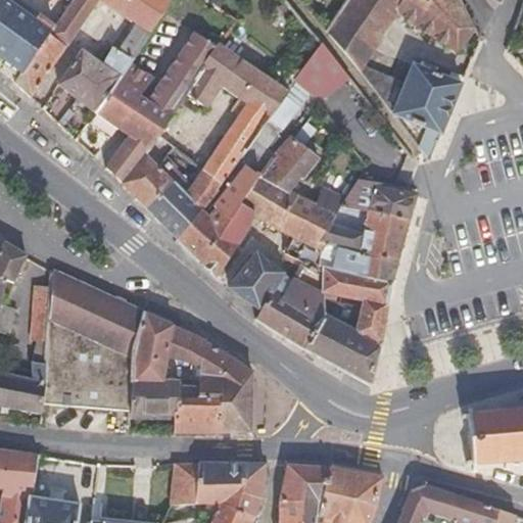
[(0,0),(0,29),(15,7),(4,0),(68,0),(72,2),(73,0),(0,0)]
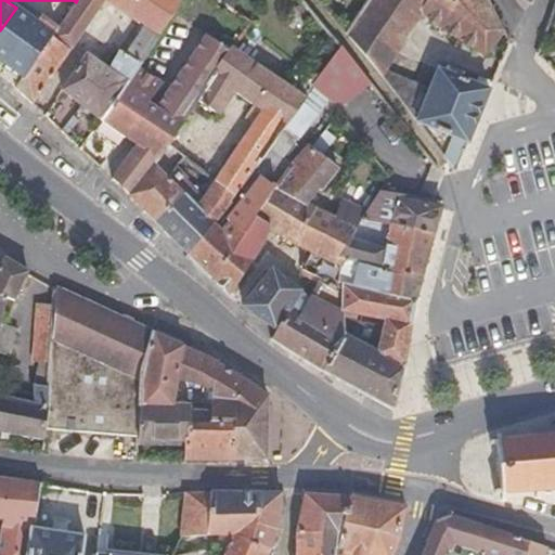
[(51,39),(68,50),(89,20),(103,0),(105,0),(121,10),(139,21),(162,35),(182,3),(178,0),(77,0),(76,2),(73,9),(57,29),(51,39)]
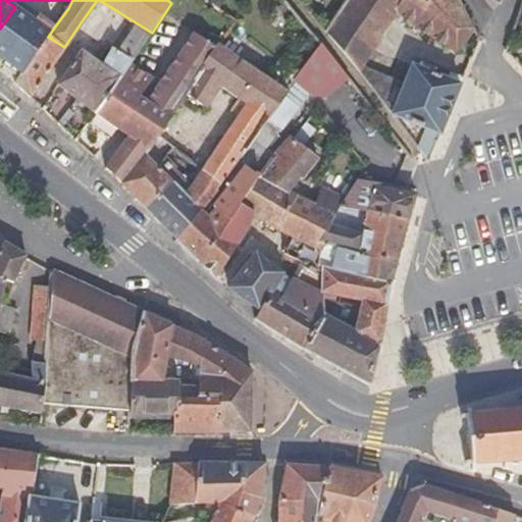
[(217,0),(204,0),(219,10),(223,3),(217,0)]
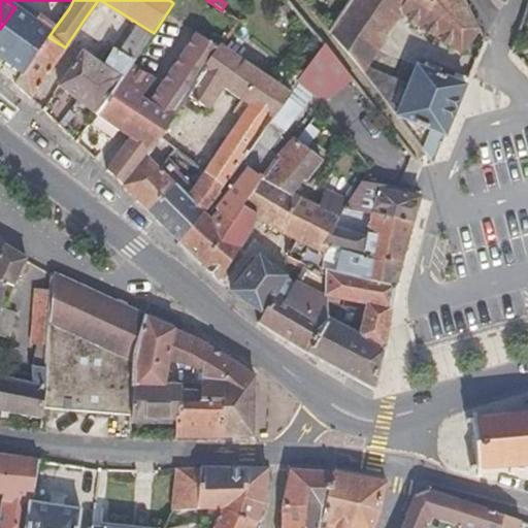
[(350,0),(301,0),(329,32),(350,0)]
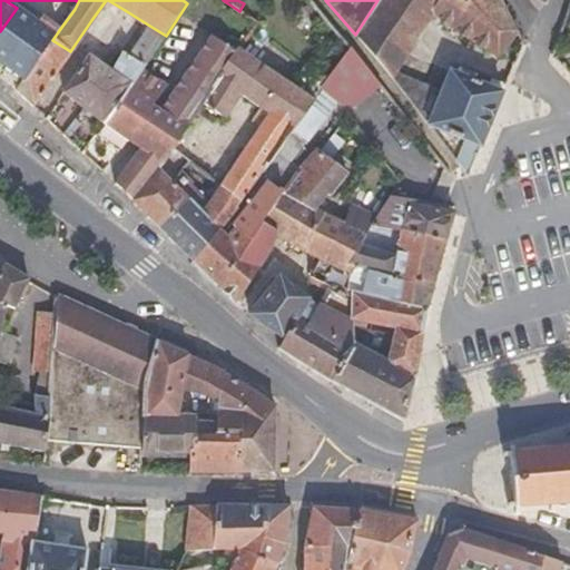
[(428,126),(479,146),(497,102),(498,99),(501,92),(451,72),(442,94),(393,74),(434,15),(497,57),(516,35),(498,0),(467,0),(463,3),(457,0),(377,0),(355,35),(390,76),(428,126)]
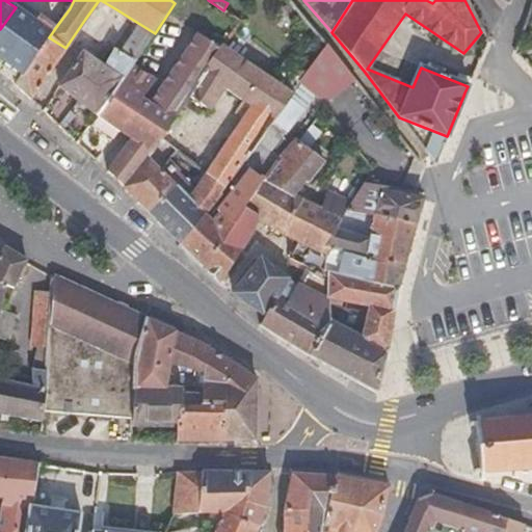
[(294,23),(302,16),(291,1),(283,8),(284,9),(294,23)]
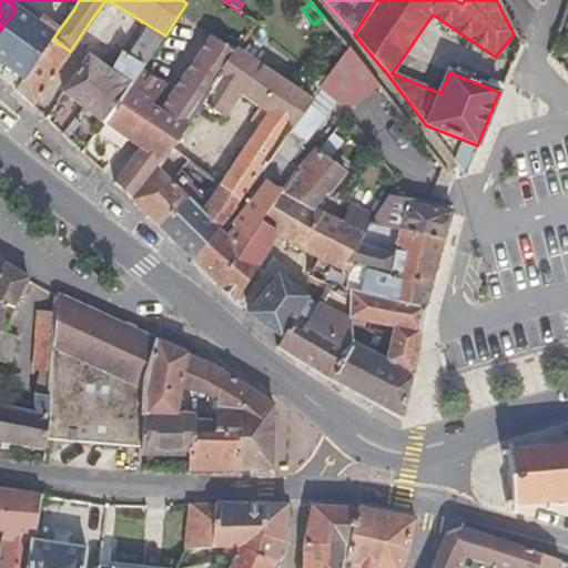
[(0,31),(0,63),(10,71),(46,21),(21,2),(17,8),(0,31)]
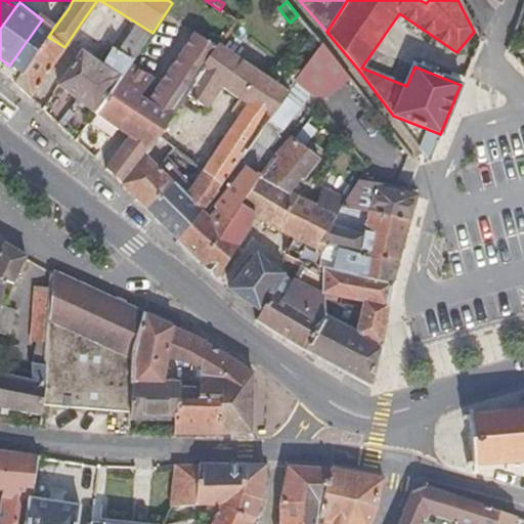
[(54,28),(42,19),(9,66),(22,75),(48,37),(54,28)]
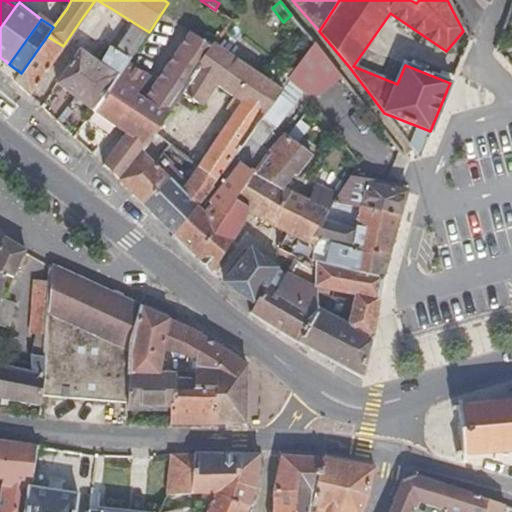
[(149,32),(128,19),(110,47),(130,60),(149,32)]
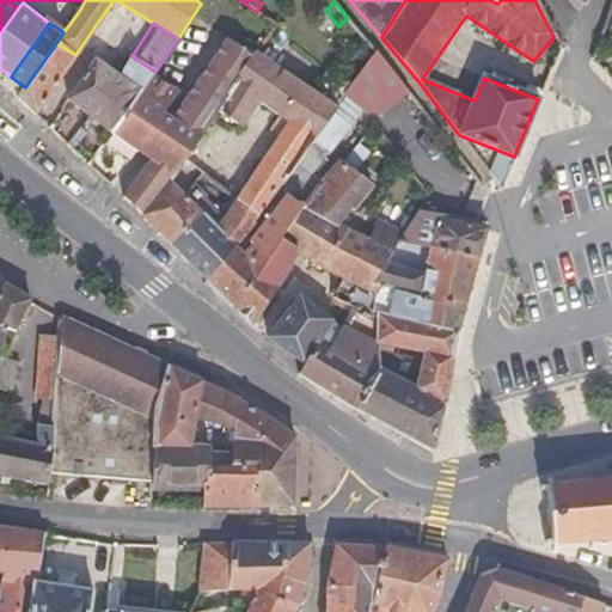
[(142,216),(170,181),(178,170),(184,161),(216,112),(252,59),(255,55),(232,41),(193,99),(177,123),(165,115),(179,93),(153,75),(115,134),(152,160),(151,164),(123,199),(142,216)]
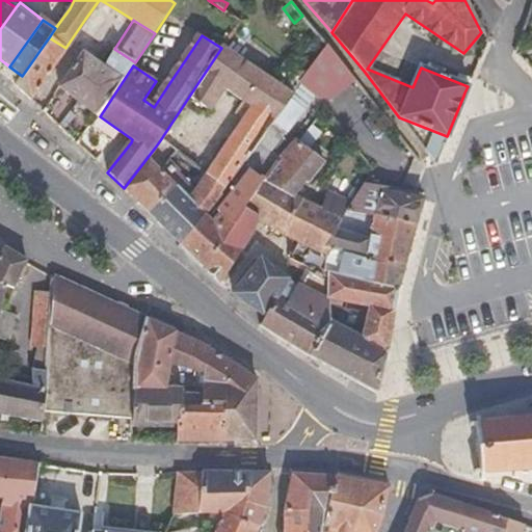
[(16,85),(30,99),(65,48),(49,37),(22,76),(16,85)]
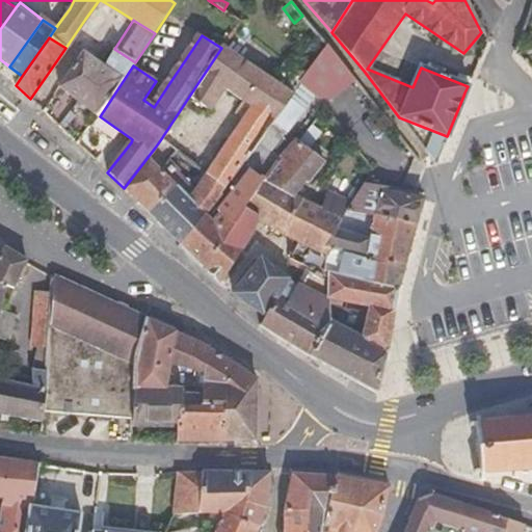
[(302,81),(310,88),(316,95),(327,92),(349,74),(327,46),(302,81)]
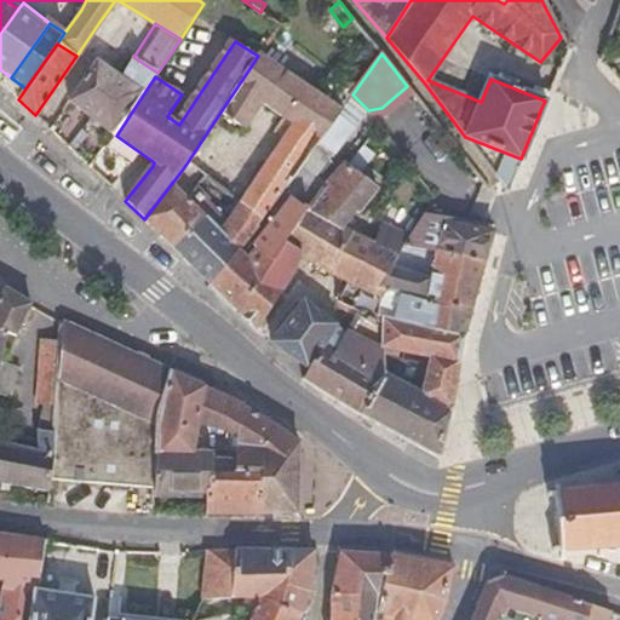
[(316,93),(258,56),(256,59),(219,114),(241,127),(242,127),(259,104),(282,120),(292,126),(281,142),(240,204),(262,220),(290,182),(293,176),(315,147),(337,115),(342,108),(352,95),(351,93),(327,78),(316,93)]
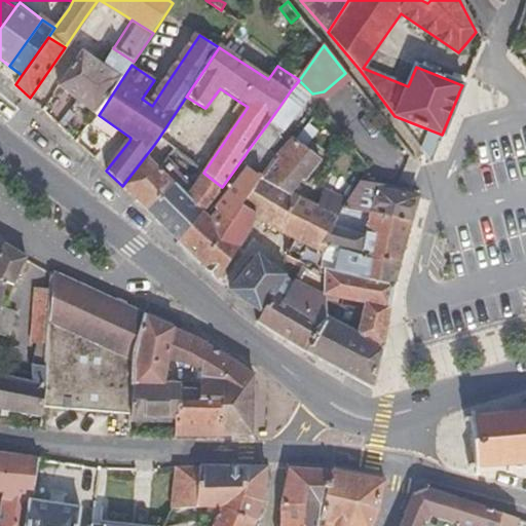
[(134,62),(113,48),(102,67),(81,53),(58,88),(99,115),(132,65),(134,62)]
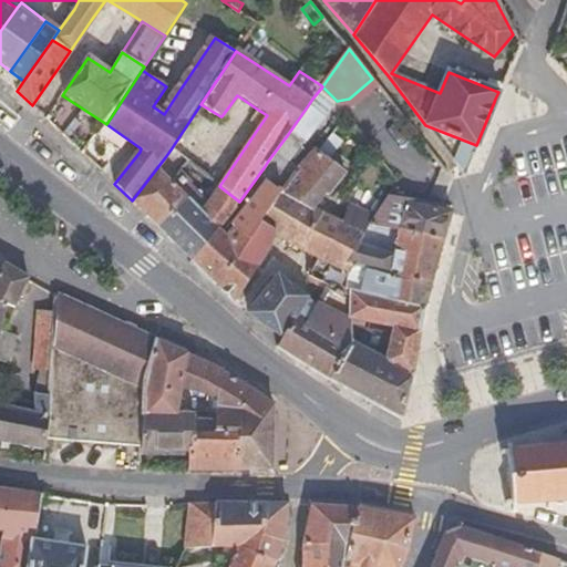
[(322,105),(330,94),(322,86),(312,99),(322,105)]
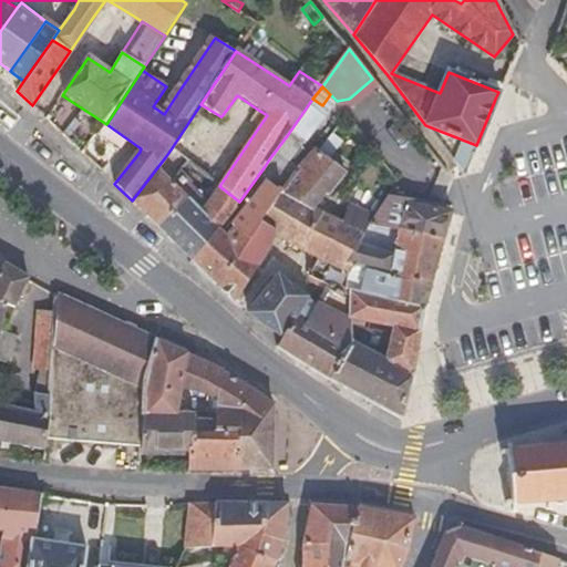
[(288,134),(302,144),(322,115),(308,105),(288,134)]
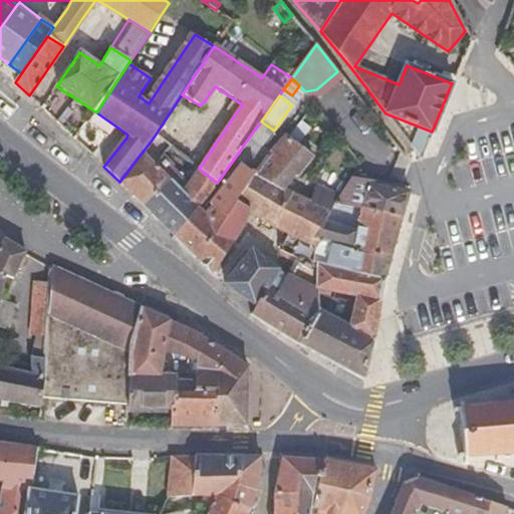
[(225,112),(233,117),(242,104),(234,99),(225,112)]
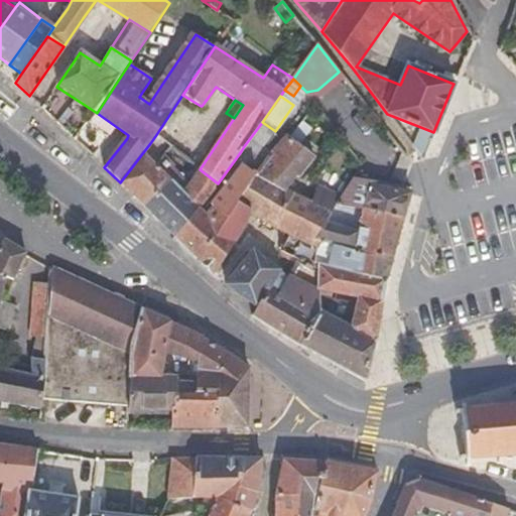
[(258,156),(275,131),(262,122),(244,146),(258,156)]
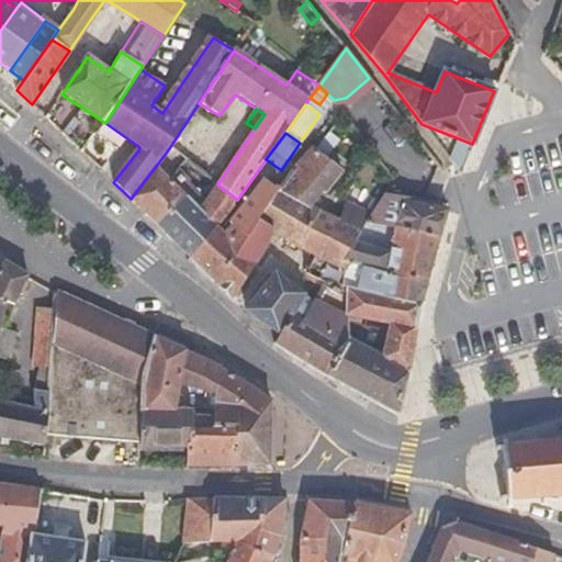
[(341,170),(310,149),(302,158),(291,172),(287,181),(256,224),(271,233),(316,256),(337,267),(339,262),(344,256),(326,245),(338,222),(311,208),(322,191),(326,194),(341,170)]
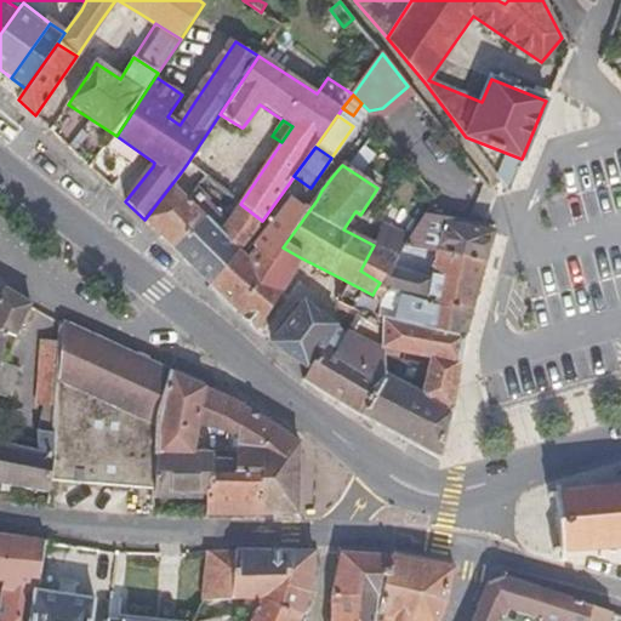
[(317,200),(290,182),(262,221),(239,252),(218,280),(210,286),(231,306),(258,331),(291,279),(300,257),(283,248),(317,200)]
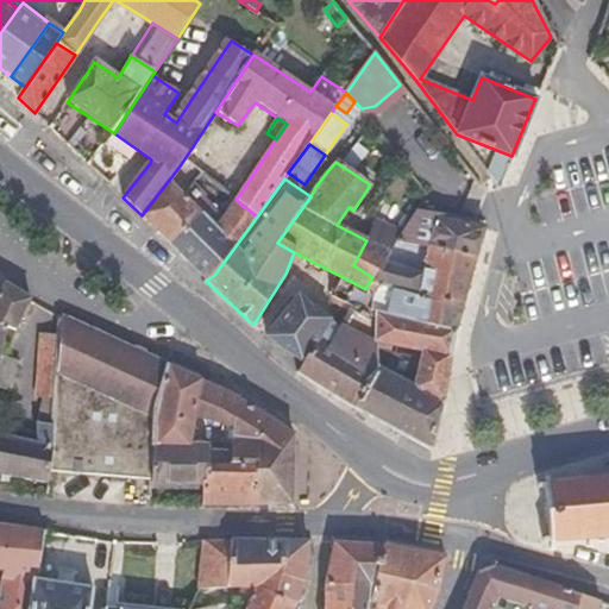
[(169,180),(142,215),(148,221),(158,231),(198,272),(206,281),(214,275),(234,248),(257,217),(236,200),(223,219),(205,201),(207,196),(194,183),(184,194),(169,180)]
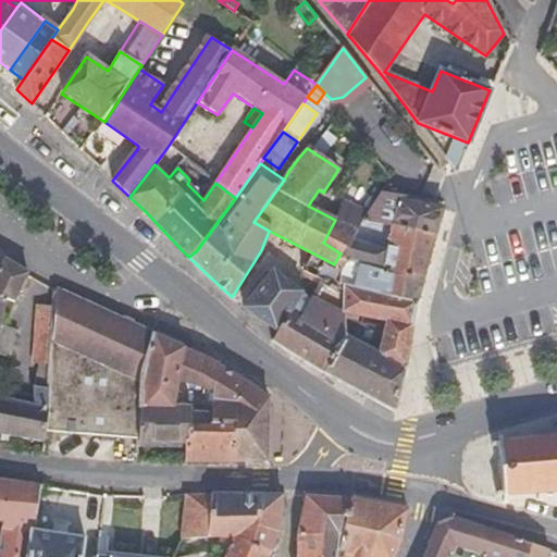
[(440,201),(398,194),(381,190),(366,215),(362,220),(435,235),(440,220),(444,209),(437,208),(440,201)]
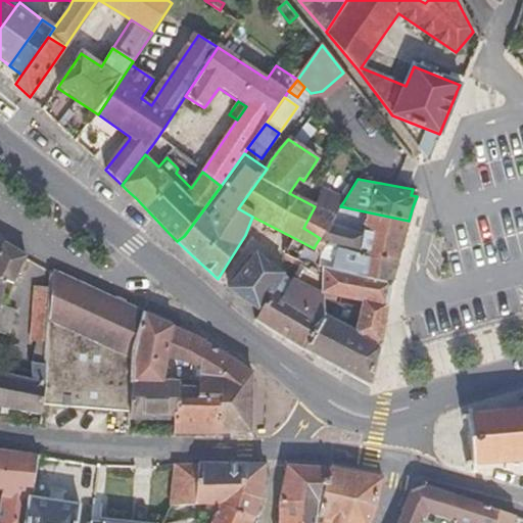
[(343,202),(324,191),(315,206),(303,228),(320,238),(340,206),(343,202)]
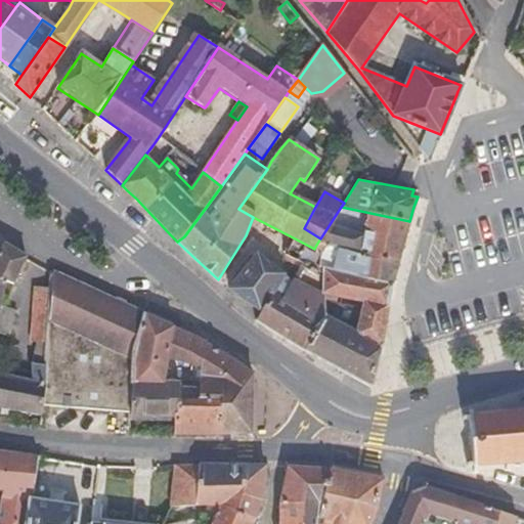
[(173,247),(177,242),(170,234),(136,199),(130,206),(173,247)]
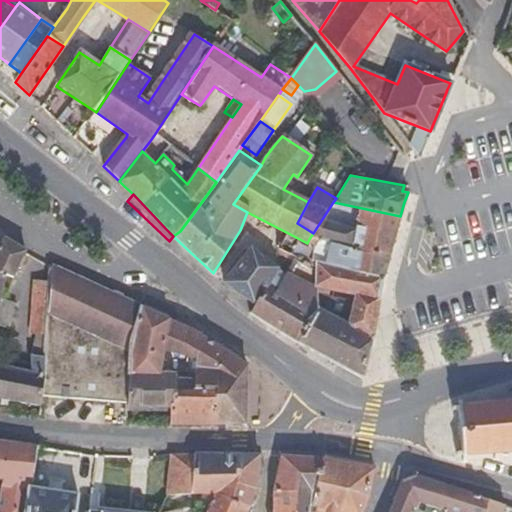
[(400,216),(333,202),(313,233),(309,239),(346,250),(370,255),(384,258),(389,258),(391,248),(394,238),(400,216)]
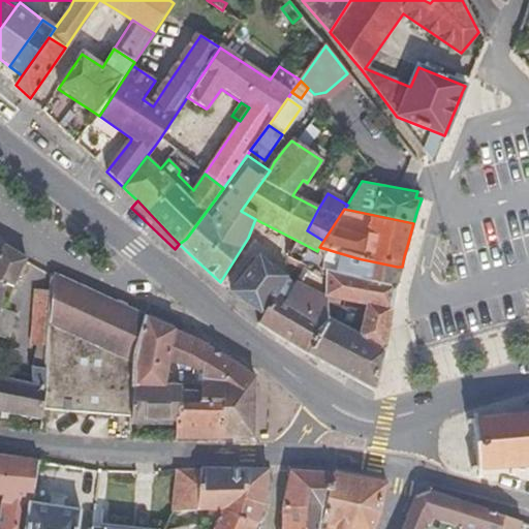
[(288,256),(300,265),(300,263),(325,272),(396,288),(398,279),(402,267),(397,267),(382,263),(358,258),(319,247),(317,251),(298,241),(288,256)]
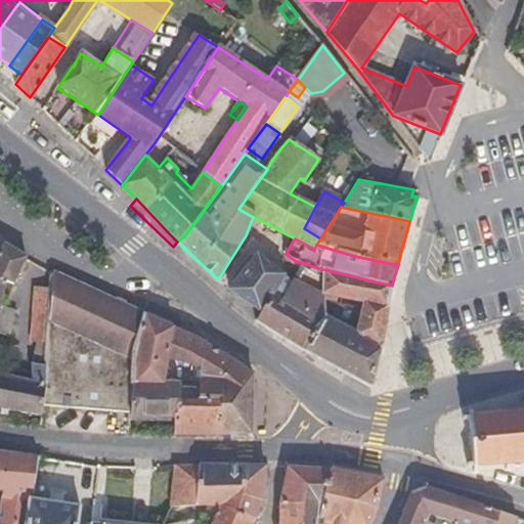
[(0,249),(0,309),(1,306),(6,285),(14,287),(28,259),(15,252),(3,245),(0,249)]
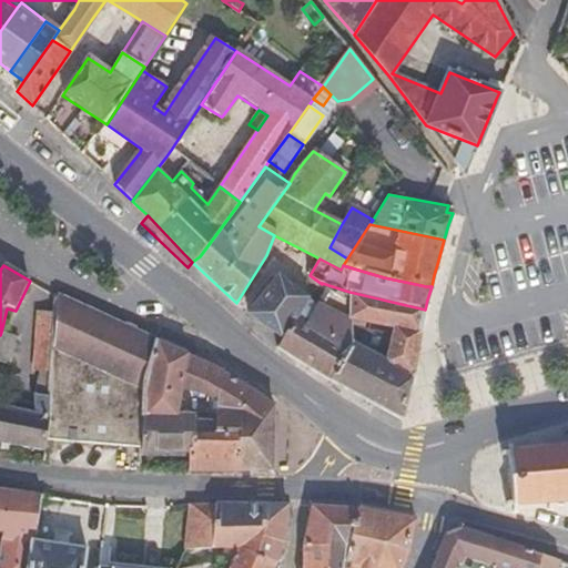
[(307,301),(272,274),(241,316),(276,343),(307,301)]
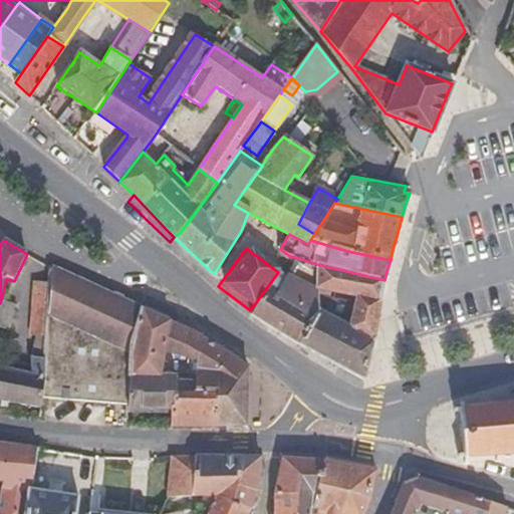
[(319,298),(318,290),(316,264),(291,256),(291,257),(278,272),(255,306),(250,310),(276,327),(299,342),(320,309),(319,298)]
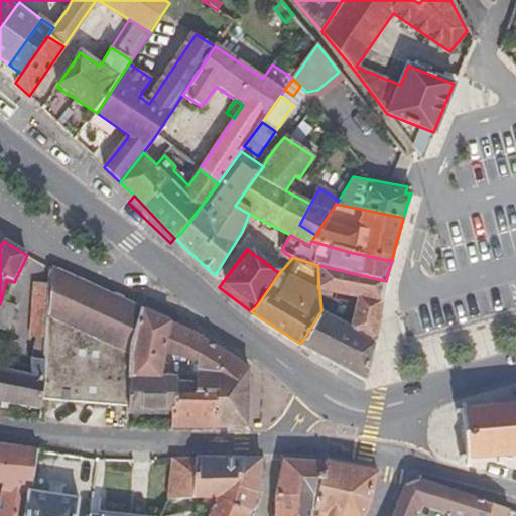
[(383,294),(386,281),(317,265),(319,291),(358,298),(382,303),(383,294)]
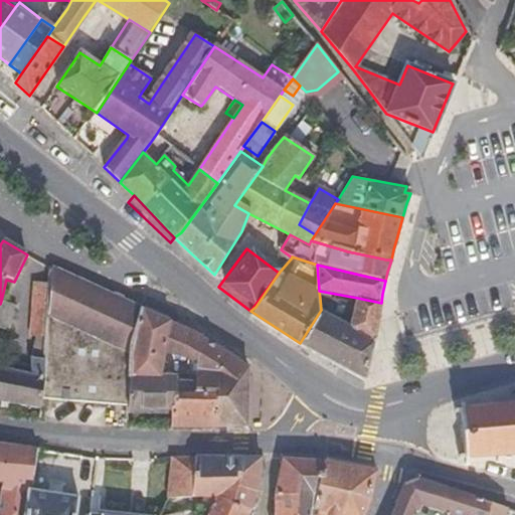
[(42,400),(129,406),(131,378),(132,369),(142,310),(90,286),(49,268),(48,272),(47,274),(47,279),(46,286),(42,359),(45,361),(42,400)]
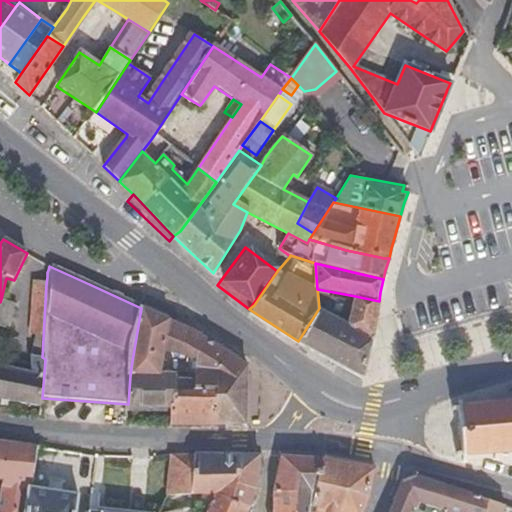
[(0,400),(41,408),(42,398),(45,359),(42,357),(46,284),(34,283),(30,335),(35,336),(30,356),(30,373),(0,366),(0,400)]
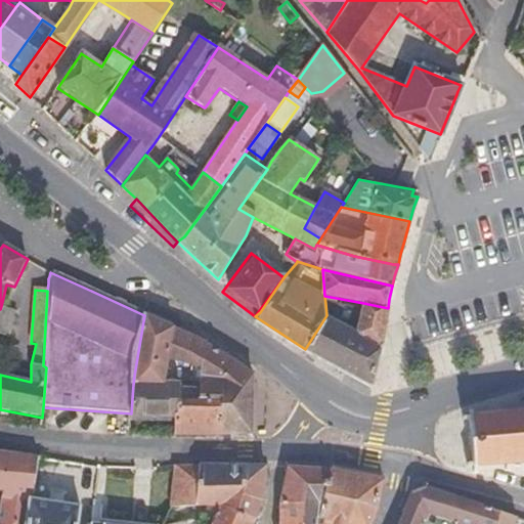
[(361,311),(325,304),(326,315),(305,349),(306,350),(372,385),(381,344),(382,340),(388,308),(363,303),(361,311)]
